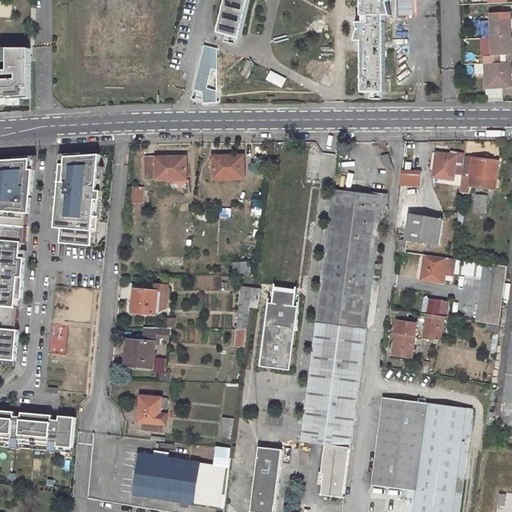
[(229,0),(219,36),(237,41),(249,0),(229,0)]
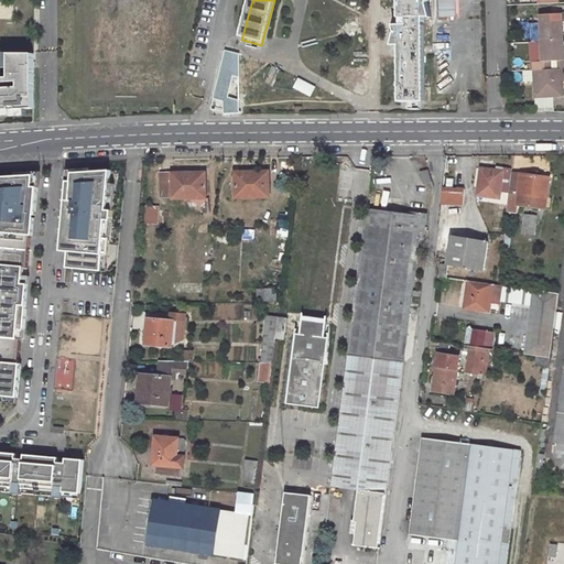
[(410,18),(410,26),(394,26),(394,34),(392,47),(399,47),(400,104),(425,104),(424,19),(432,19),(429,4),(429,0),(399,0),(399,18),(410,18)]
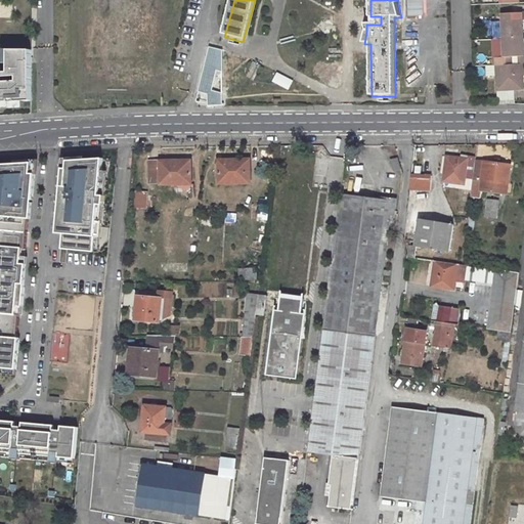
[(523,11),(498,12),(499,39),(520,38),(520,19),(523,19),(523,11)]
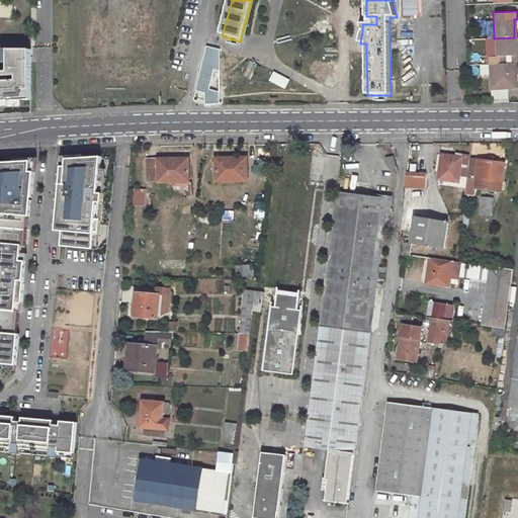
[(503,56),(509,55),(515,55),(514,37),(494,38),(495,55),(487,56),(487,64),(503,63),(503,56)]
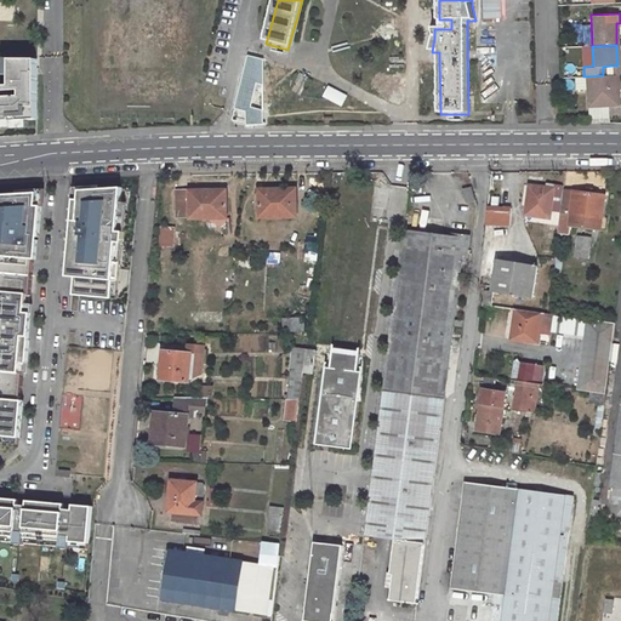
[(0,121),(36,120),(36,61),(11,61),(11,84),(26,84),(26,97),(21,97),(0,98),(0,121)]
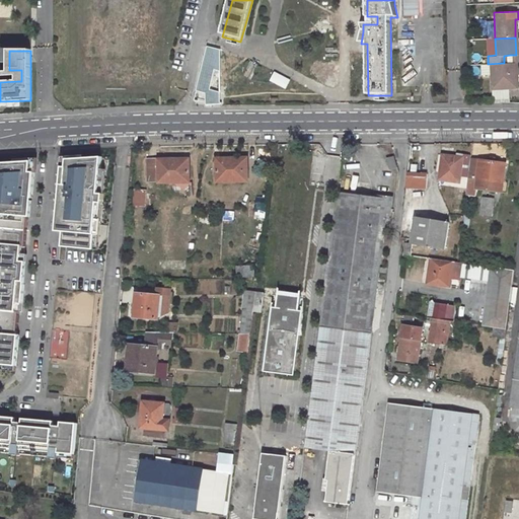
[(510,63),(504,63),(488,64),(489,88),(515,87),(514,63),(510,63)]
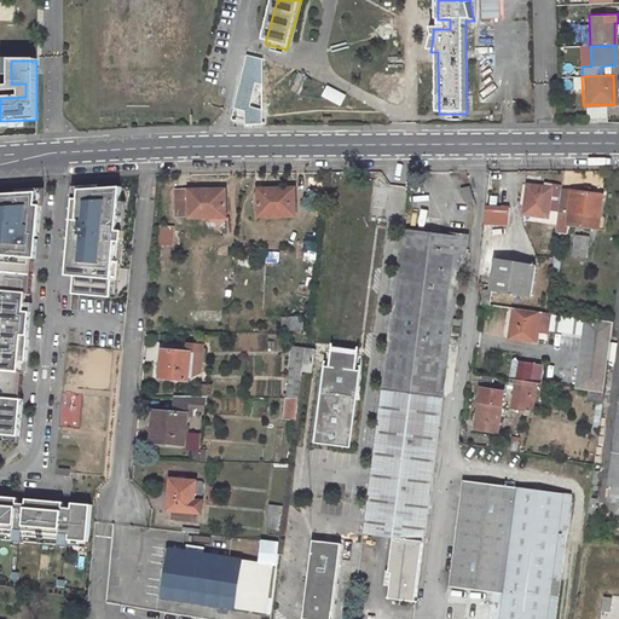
[(0,98),(0,92),(21,91),(21,97),(25,97),(25,84),(11,84),(11,86),(0,87),(0,98)]
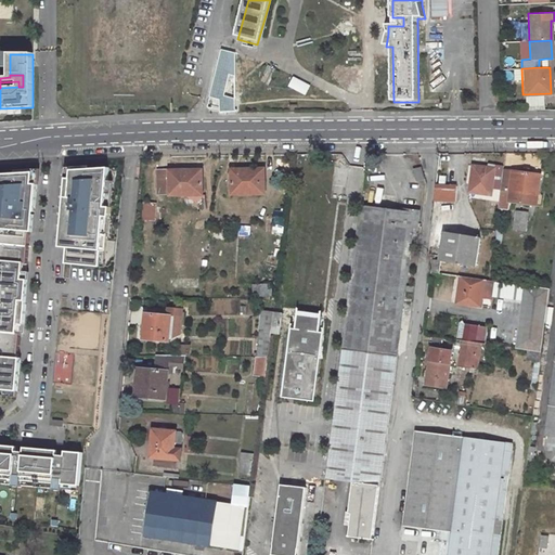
[(469,192),(483,194),(500,197),(501,191),(503,170),(473,166),(469,192)]
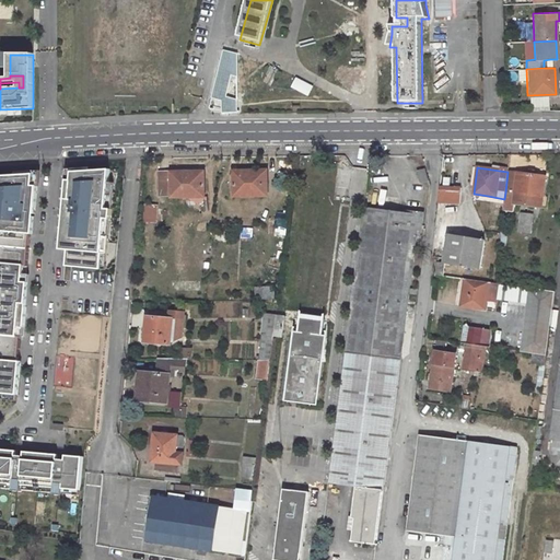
[(421,183),(429,181),(426,168),(417,171),(421,183)]
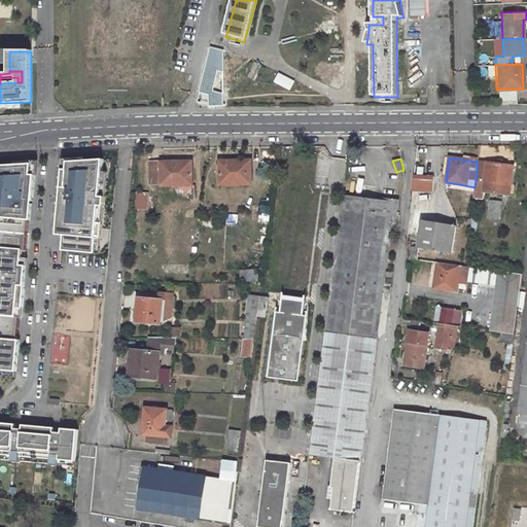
[(68,172),(63,171),(61,198),(63,198),(63,201),(60,200),(58,222),(63,222),(62,229),(60,252),(95,255),(96,240),(101,241),(102,224),(98,224),(99,208),(104,208),(105,199),(100,199),(102,174),(103,162),(90,162),(90,160),(69,161),(68,172)]
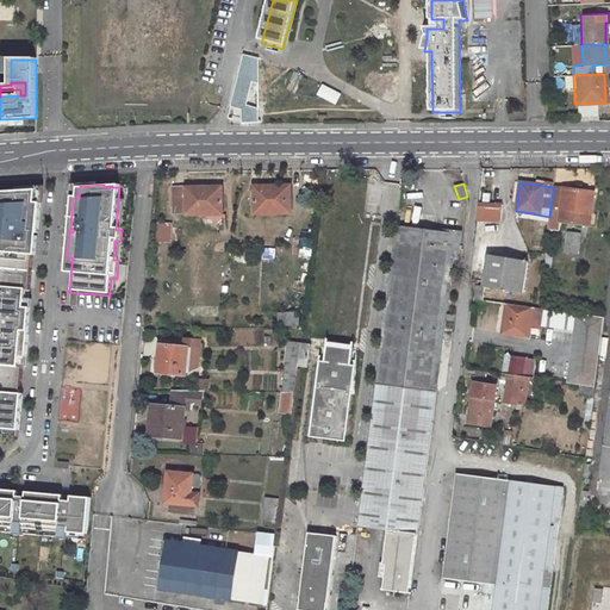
[(273,215),(273,211),(291,211),(291,186),(254,187),(255,215),(273,215)]
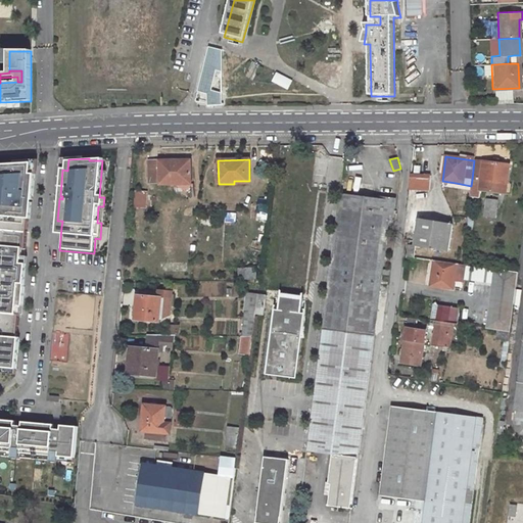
[(148,161),(147,183),(175,183),(175,185),(190,184),(190,160),(148,161)]
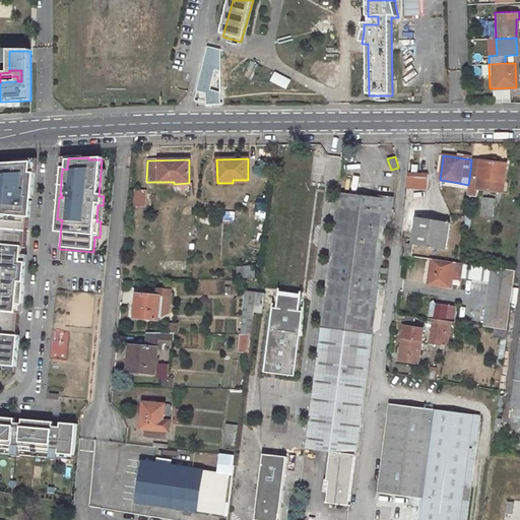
[(469,179),(504,183),(506,164),(471,159),(469,179)]
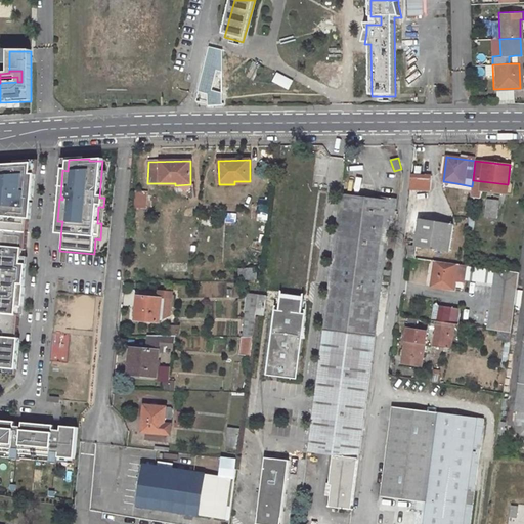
[(15,166),(0,166),(0,368),(17,370),(19,340),(17,340),(19,316),(17,316),(17,307),(23,307),(27,266),(25,266),(29,220),(31,220),(33,205),(30,205),(30,201),(33,202),(35,175),(31,175),(32,162),(15,163),(15,166)]
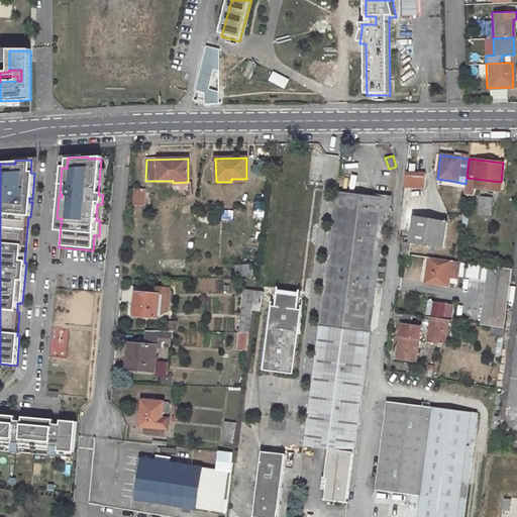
[(404,187),(427,188),(427,177),(405,176),(404,187)]
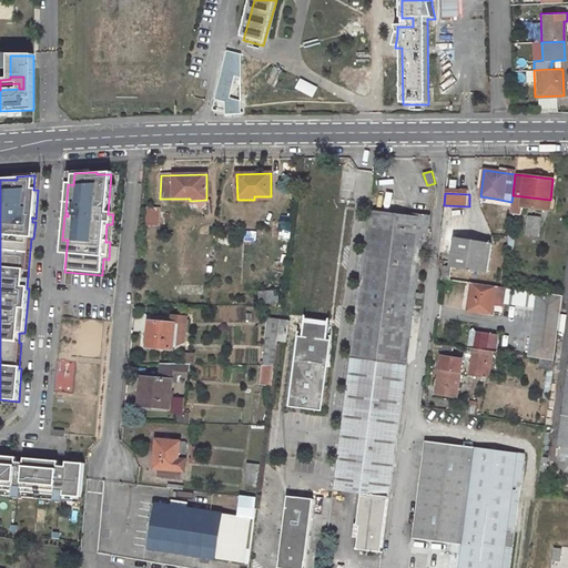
[(159,206),(148,205),(146,225),(158,226),(159,206)]
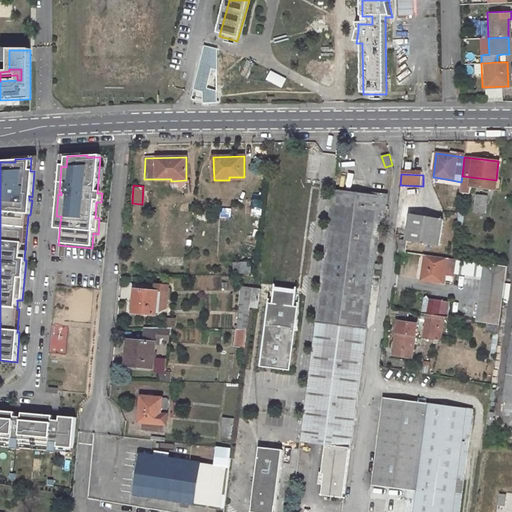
[(385,211),(387,195),(371,193),(371,196),(332,192),(300,443),(325,446),(322,475),(324,476),(321,496),(343,499),(349,449),(351,449),(382,211),(385,211)]
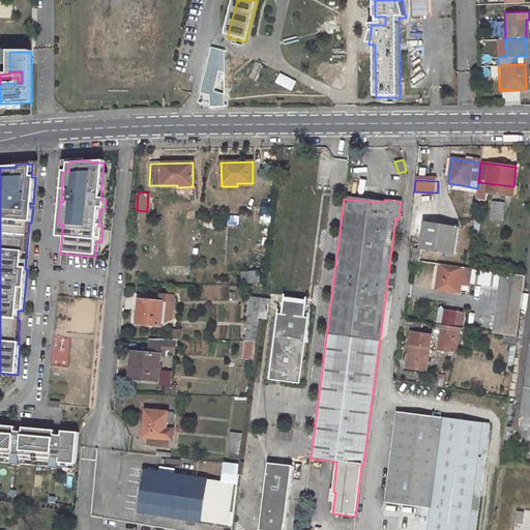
[(493,201),(491,216),(498,218),(499,212),(503,213),(504,202),(493,201)]
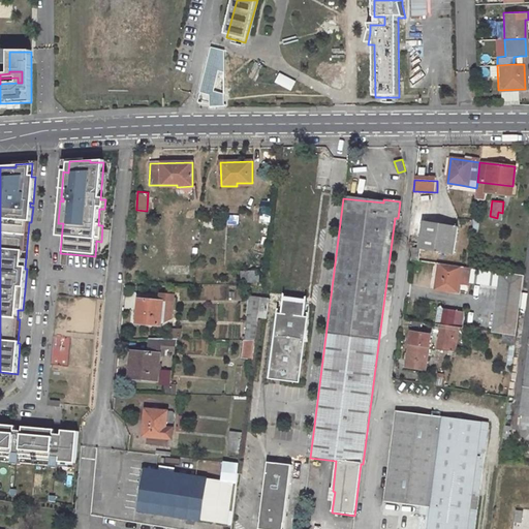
[(262,206),(261,211),(260,221),(271,223),(273,207),(262,206)]
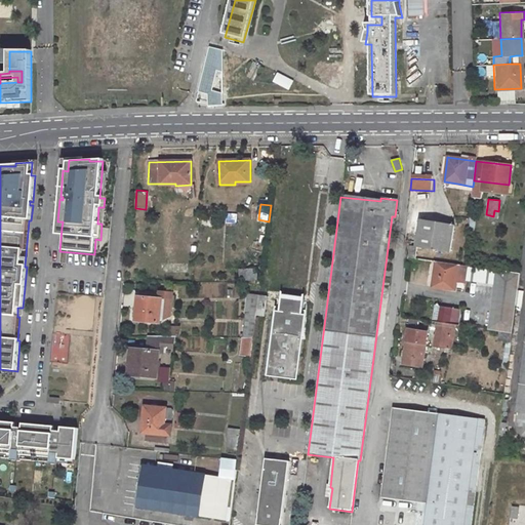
[(455,225),(420,219),(416,247),(450,252),(455,225)]
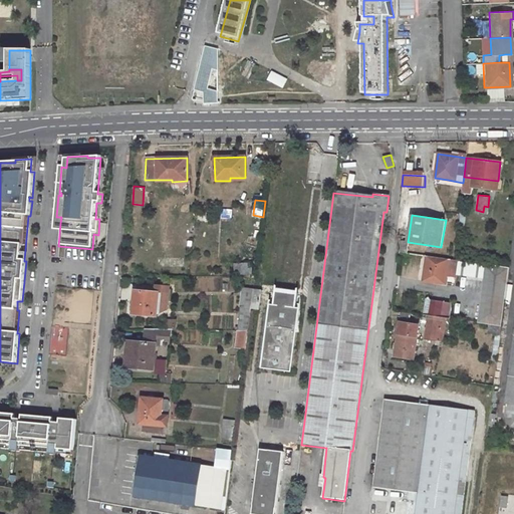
[(401,240),(399,252),(407,253),(408,242),(401,240)]
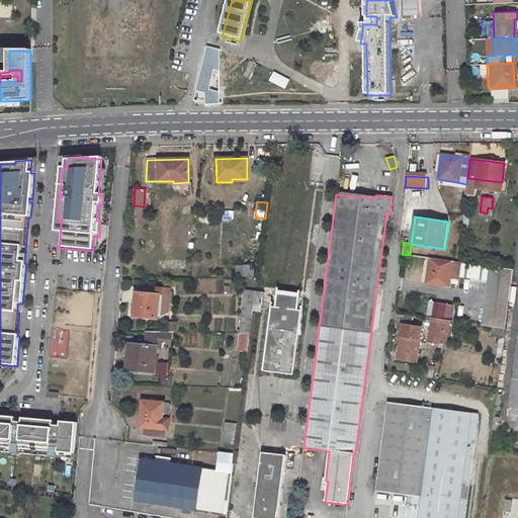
[(429,258),(426,280),(437,281),(437,285),(448,286),(451,261),(429,258)]
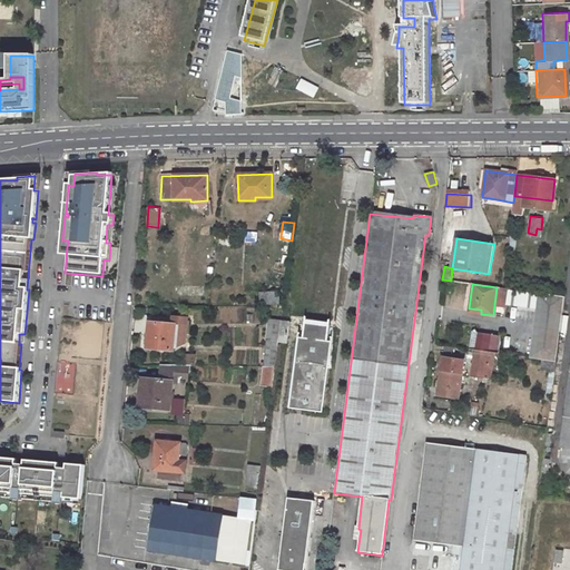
[(563,297),(540,294),(532,360),(554,363),(562,310),(563,297)]
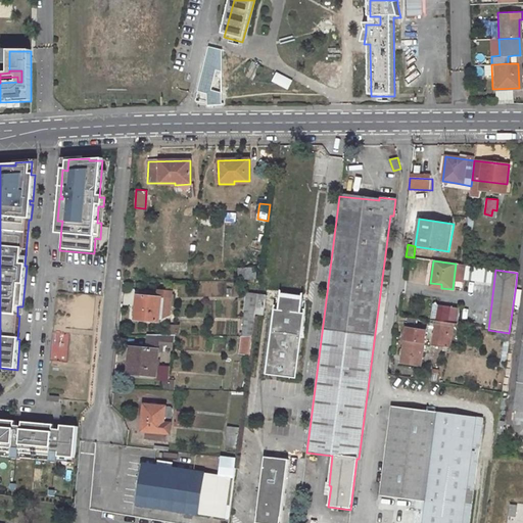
[(238,281),(256,280),(256,271),(238,271),(238,281)]
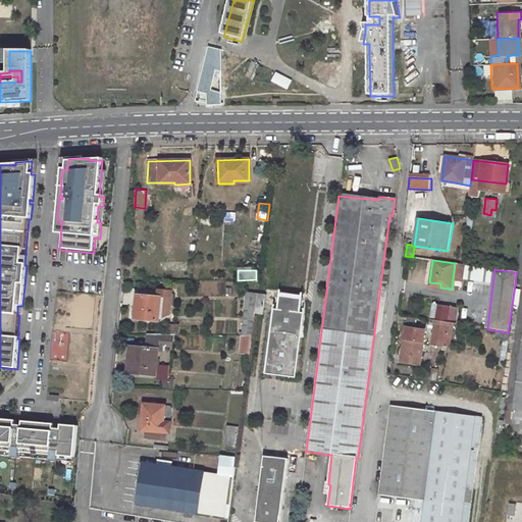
[(515,283),(508,332),(501,392),(497,420),(494,433),(501,434),(520,284),(515,283)]
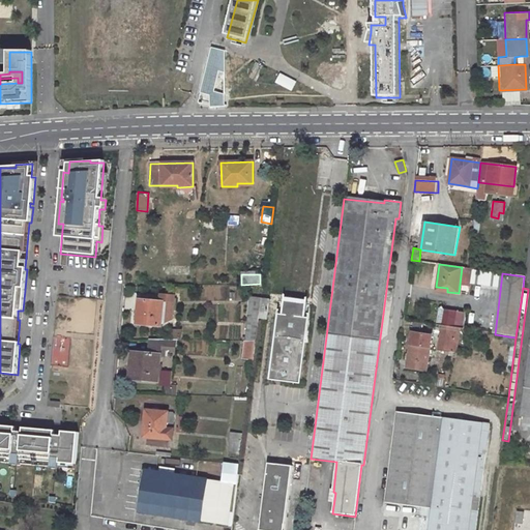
[(267,321),(270,299),(261,298),(258,320),(267,321)]
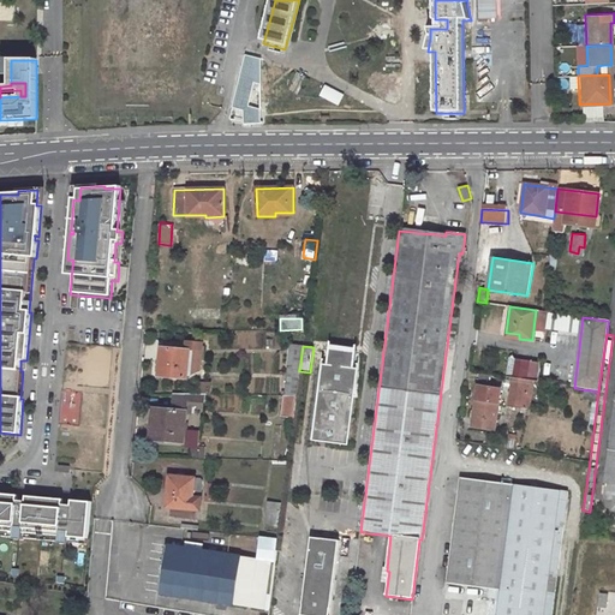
[(160,376),(187,378),(189,351),(162,347),(160,376)]
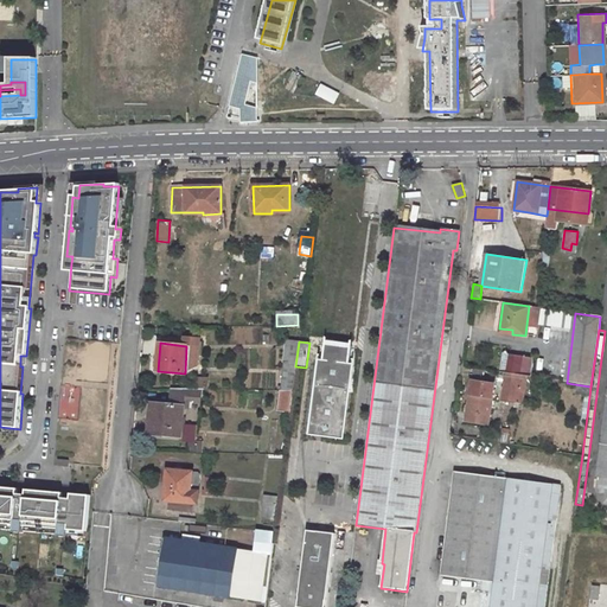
[(352,346),(325,344),(323,360),(320,360),(310,436),(343,441),(353,365),(350,364),(351,362),(353,360),(352,352),(352,346)]
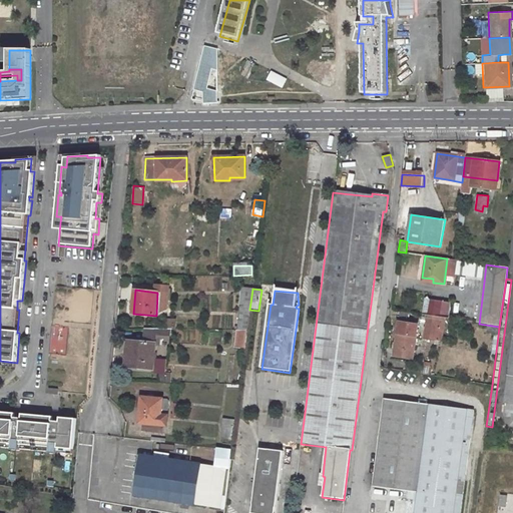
[(446,303),(430,300),(428,316),(438,317),(439,310),(445,311),(446,303)]
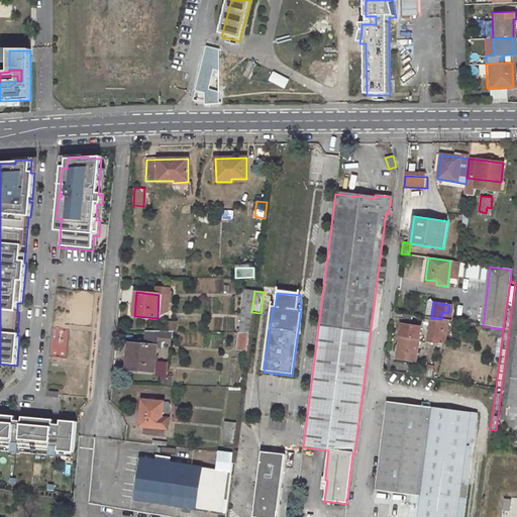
[(236,332),(249,332),(251,319),(240,318),(239,328),(236,327),(236,332)]
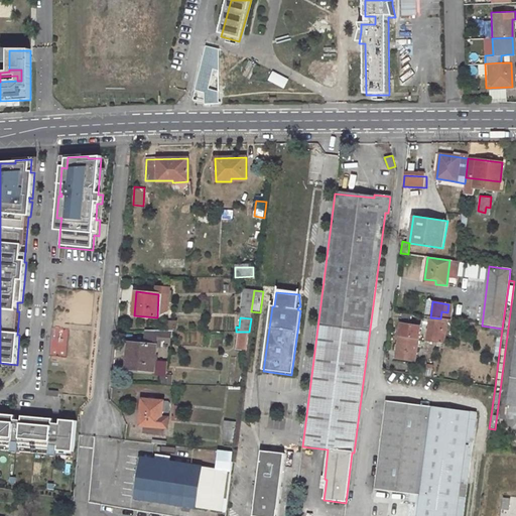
[(426,342),(437,343),(440,318),(430,317),(426,342)]
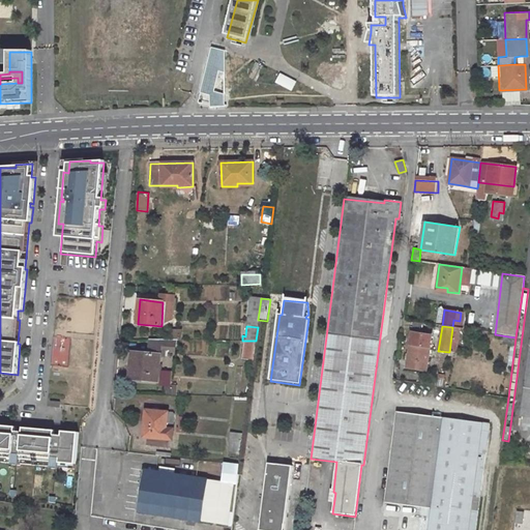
[(412,331),(407,366),(427,370),(432,334),(412,331)]
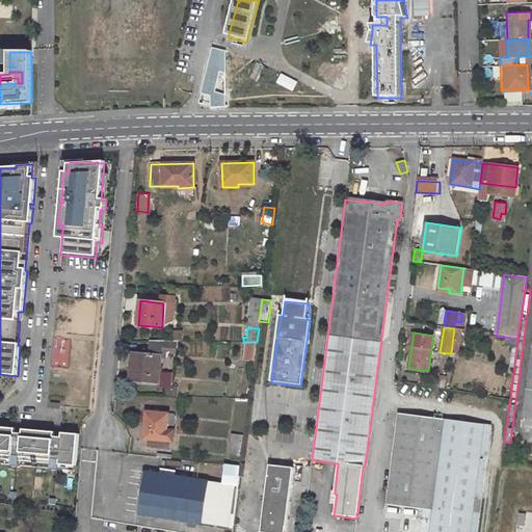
[(531,350),(523,417),(531,418),(531,350)]
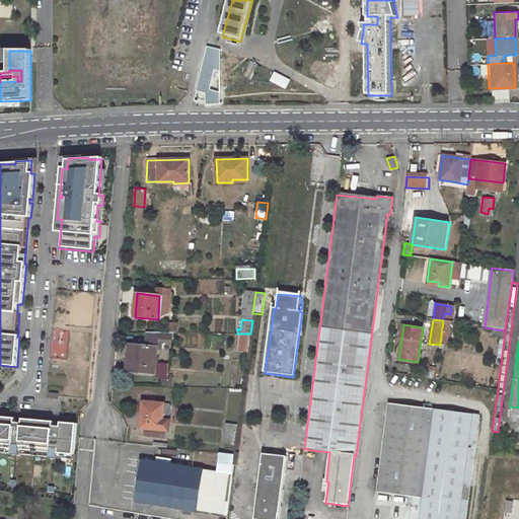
[(136,346),(129,345),(127,372),(129,372),(130,359),(135,359),(136,346)]
